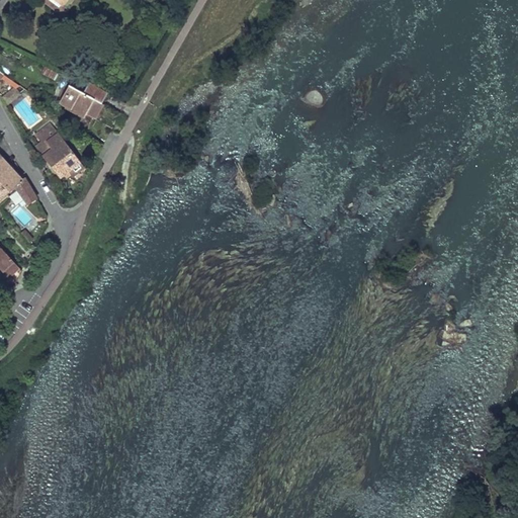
[(39,0),(63,16),(74,0),(39,0)]
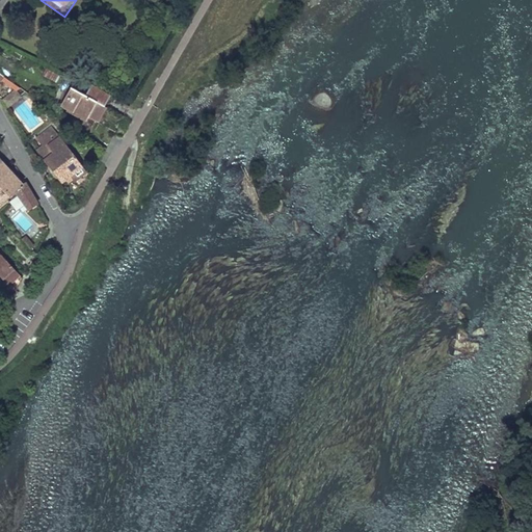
[(56,81),(60,75),(45,68),(42,73),(56,81)]
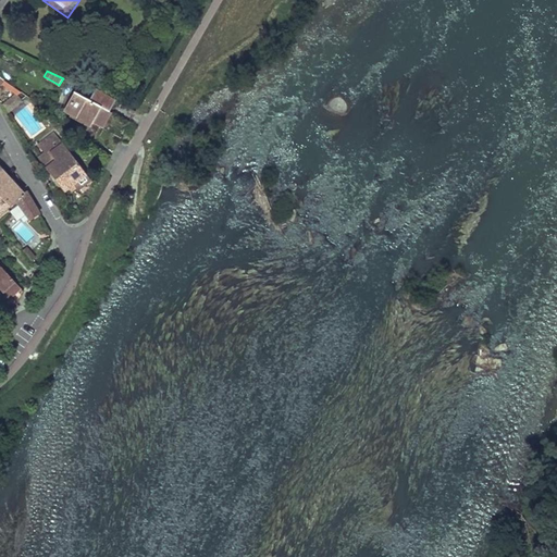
[(89,99),(93,94),(77,86),(75,91),(89,99)]
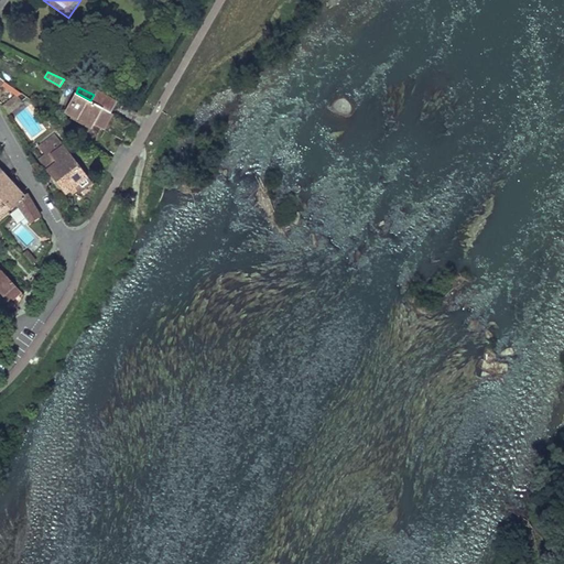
[(115,153),(137,112),(96,90),(94,95),(90,100),(76,93),(66,110),(79,118),(79,120),(91,127),(94,123),(101,128),(95,139),(115,153)]
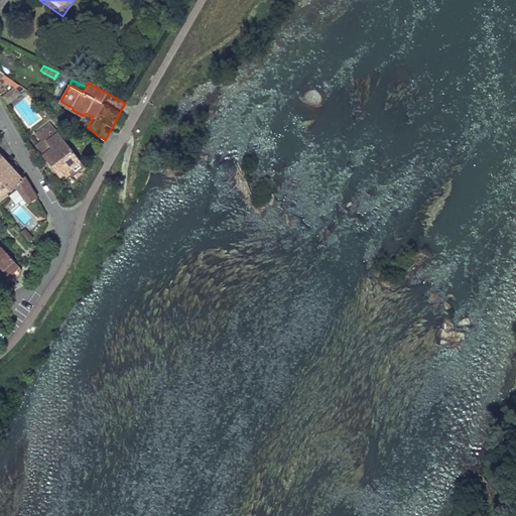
[(51,137),(57,132),(50,123),(43,127),(51,137)]
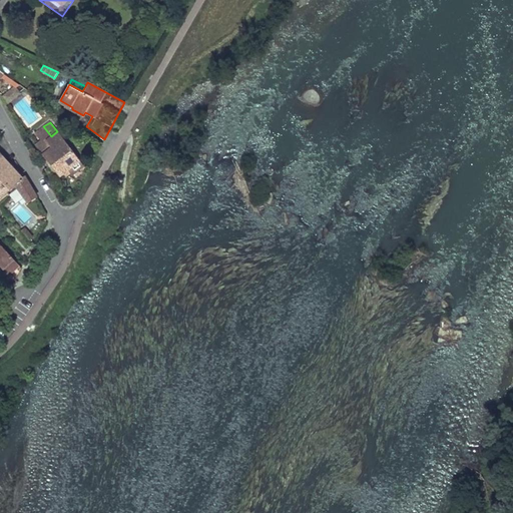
[(68,168),(79,159),(57,131),(51,136),(43,126),(36,132),(41,141),(36,145),(59,175),(68,168)]
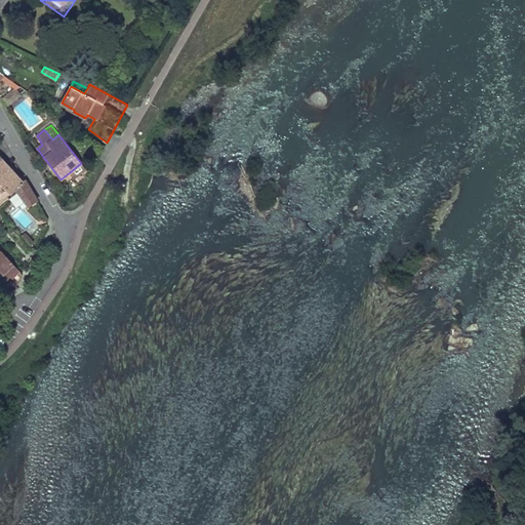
[(0,202),(15,188),(28,205),(36,200),(25,180),(23,182),(0,158),(0,202)]
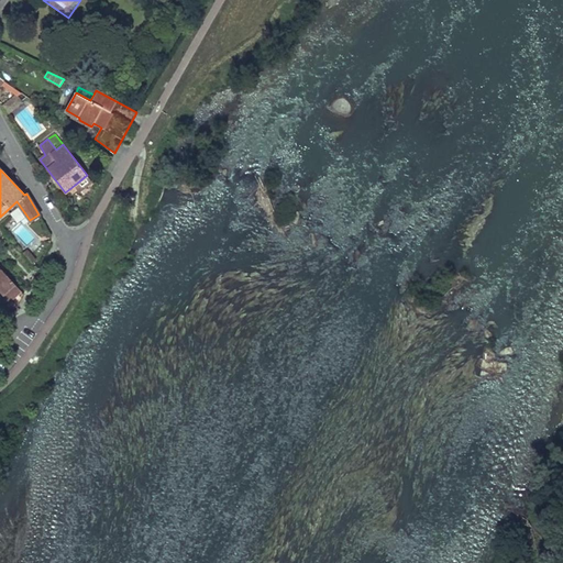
[(87,175),(75,185),(78,190),(91,180),(87,175)]
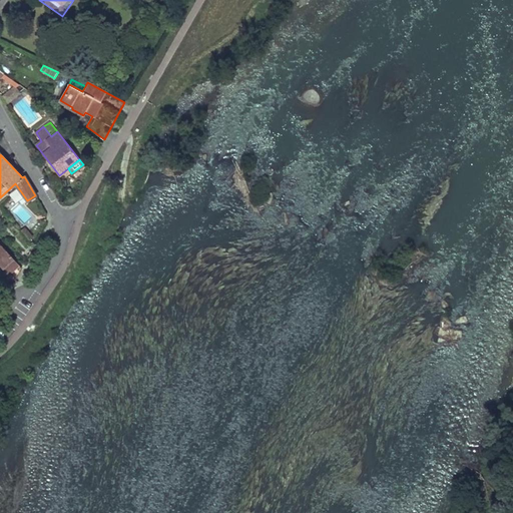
[(0,280),(7,289),(14,282),(21,268),(0,243),(0,280)]
